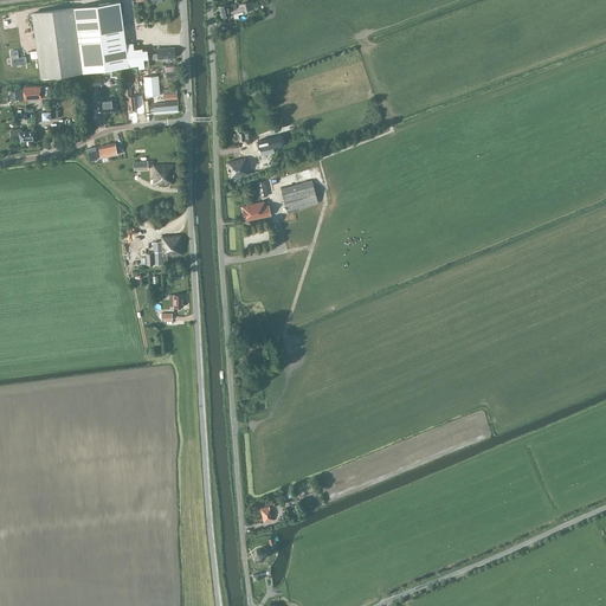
[(122,0),(97,4),(107,69),(139,64),(140,68),(149,66),(148,58),(147,50),(142,50),(142,49),(134,50),(133,43),(128,44),(123,8),(122,0)]
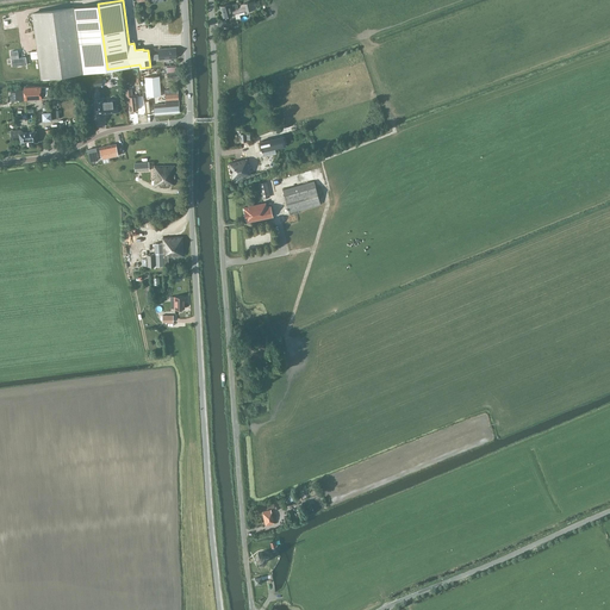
[(254,0),(244,2),(244,4),(246,6),(247,11),(251,10),(256,8),(254,0)]
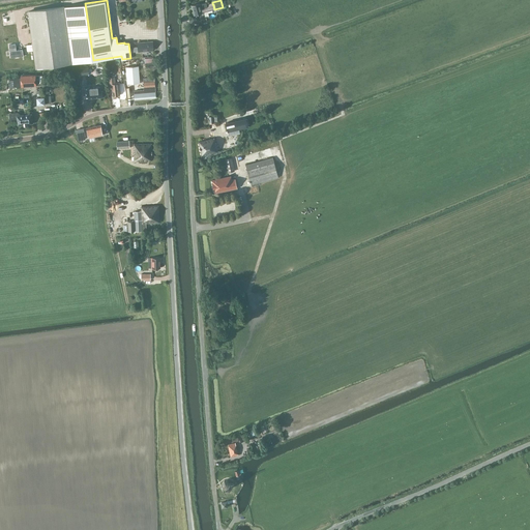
[(85,3),(64,5),(72,62),(93,60),(85,3)]
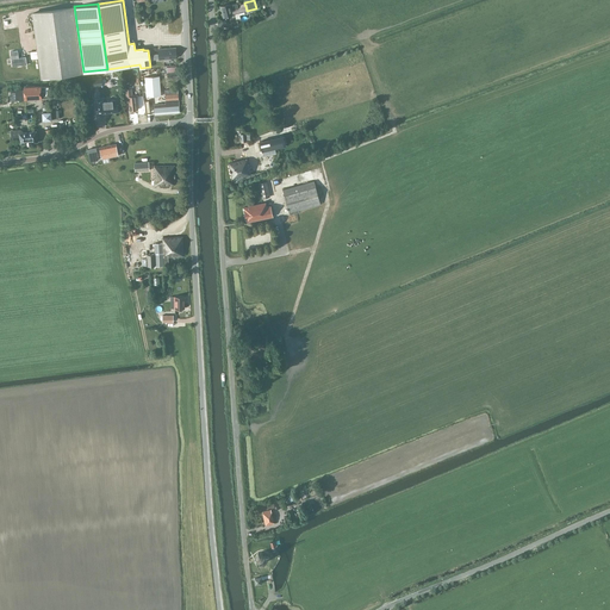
[(229,4),(221,6),(222,11),(224,17),(232,16),(231,11),(232,10),(234,14),(235,14),(244,12),(247,11),(246,6),(241,7),(238,7),(237,4),(230,5),(229,4)]
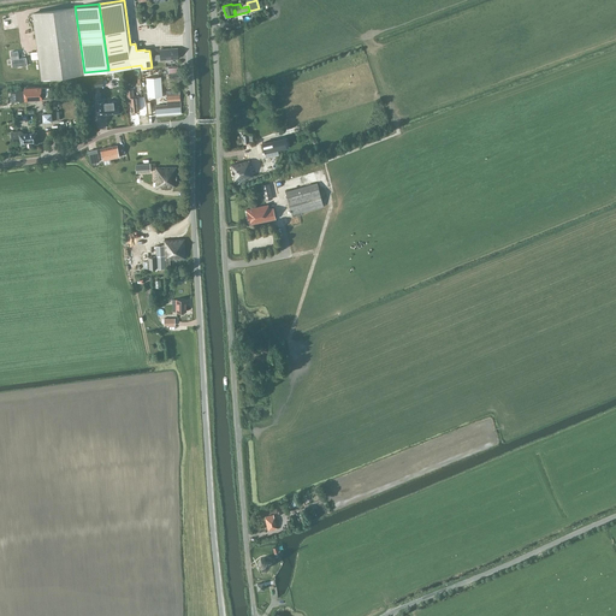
[(75,6),(33,12),(37,52),(39,59),(41,78),(84,72),(75,6)]
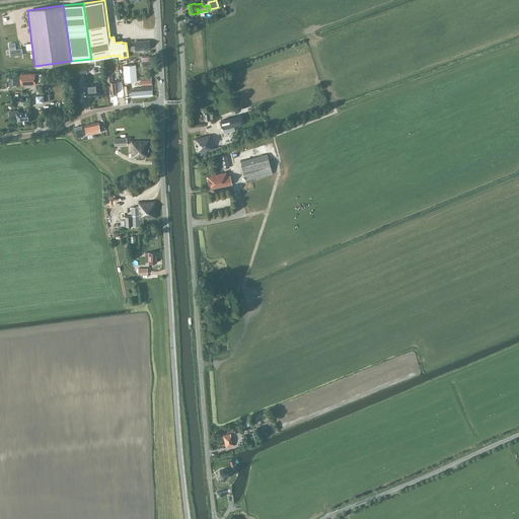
[(135,51),(146,50),(150,50),(150,41),(146,41),(135,42),(135,46),(131,46),(131,51),(135,51)]
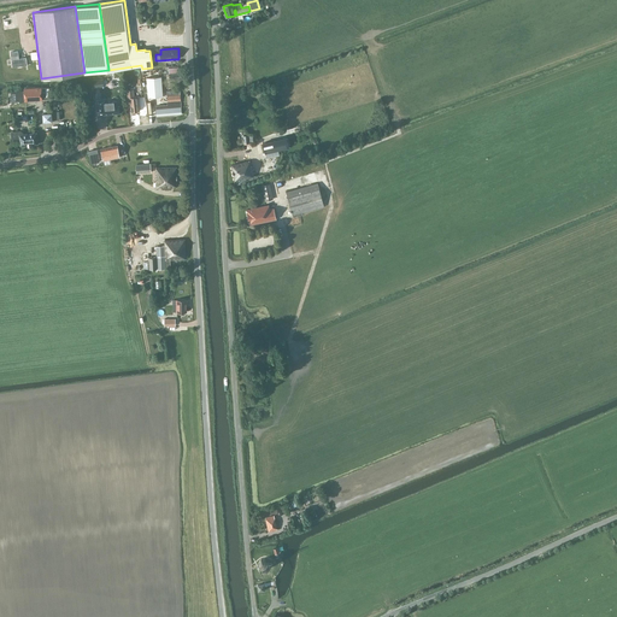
[(169,69),(170,80),(182,78),(181,68),(169,69)]
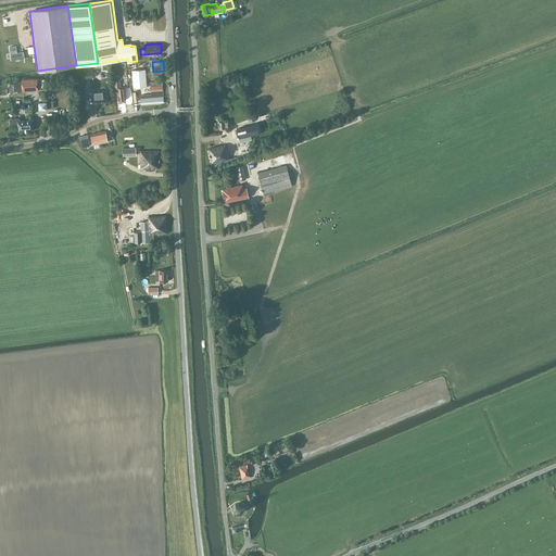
[(147,87),(146,70),(131,71),(134,88),(147,87)]
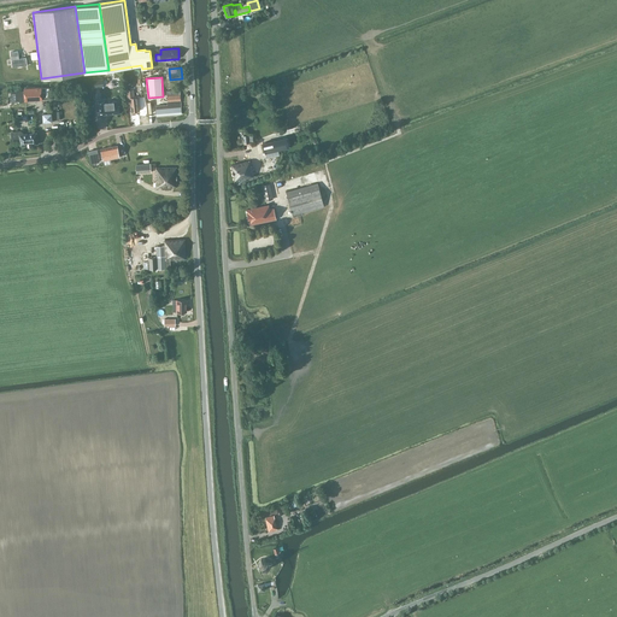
[(16,94),(11,94),(10,94),(11,103),(12,103),(16,103),(16,101),(25,101),(30,100),(41,100),(42,100),(42,99),(50,99),(48,88),(41,88),(41,87),(24,88),(24,92),(16,93),(16,94)]
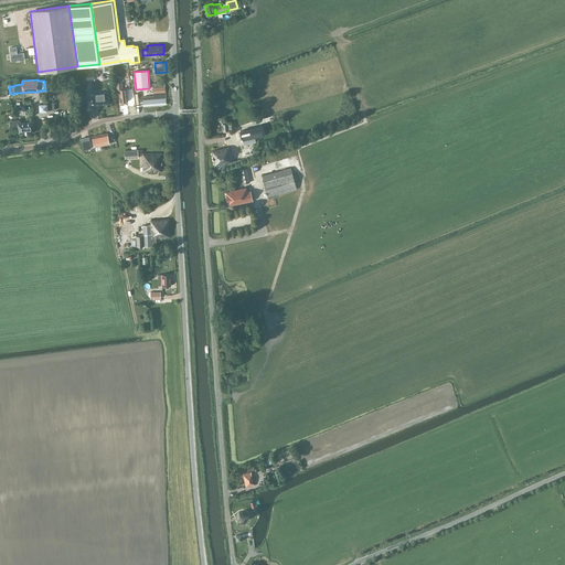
[(117,91),(118,97),(119,97),(120,103),(127,102),(126,89),(123,89),(121,83),(116,83),(117,91)]
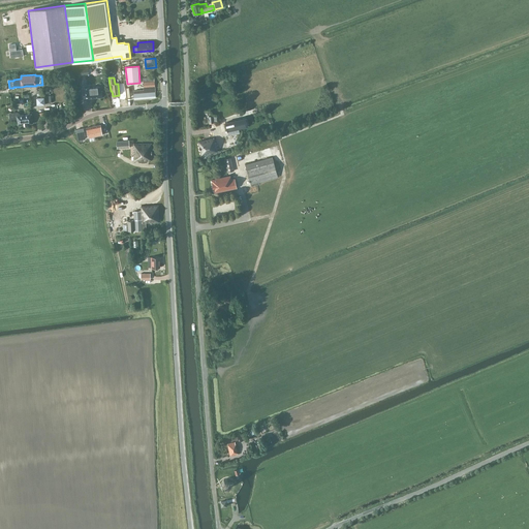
[(155,78),(143,79),(144,90),(134,91),(134,93),(133,93),(134,99),(156,98),(155,78)]
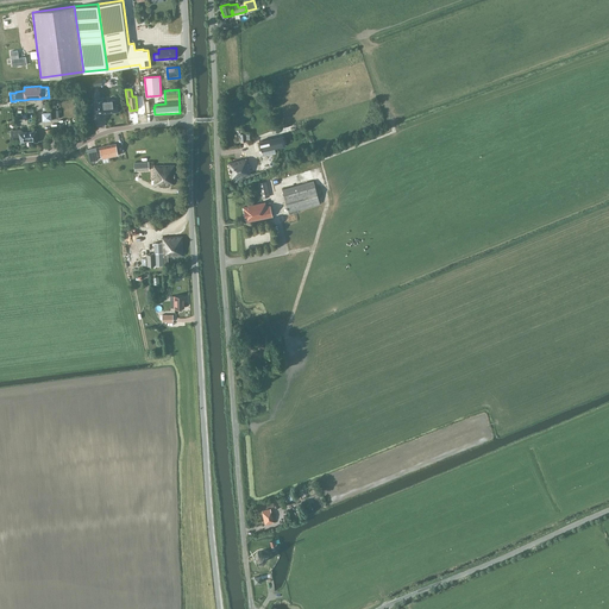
[(102,113),(119,112),(118,104),(115,105),(114,100),(98,101),(99,113),(102,113)]
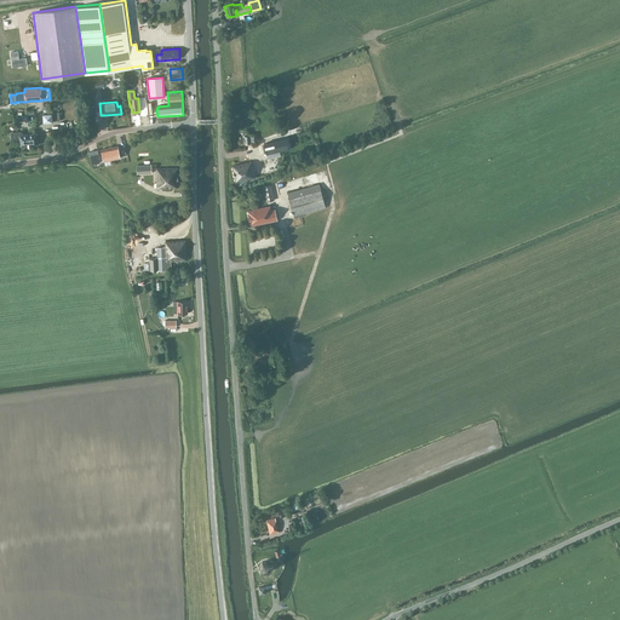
[(19,136),(21,139),(21,147),(39,144),(36,133),(23,135),(19,136)]
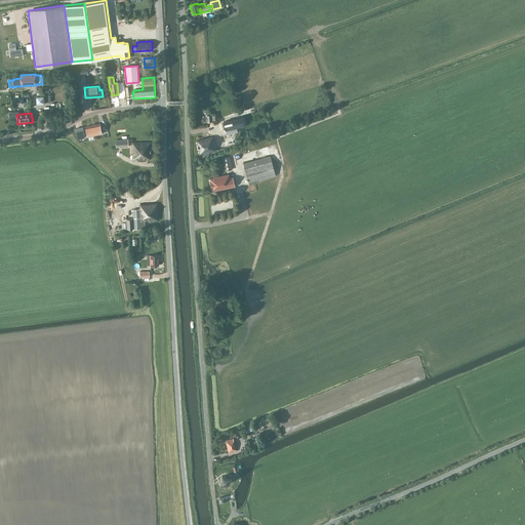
[(119,118),(116,119),(117,125),(134,122),(134,118),(133,116),(130,116),(121,118),(119,118)]
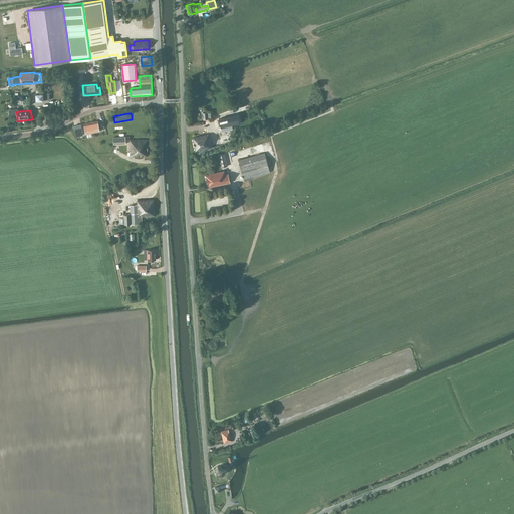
[(239,113),(218,118),(220,127),(221,127),(232,124),(241,122),(239,113)]
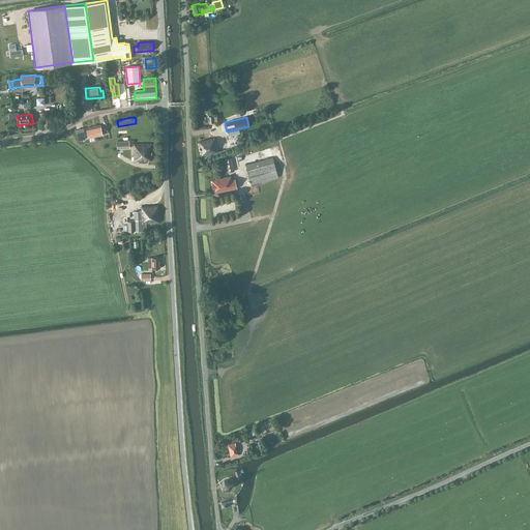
[(100,125),(87,127),(89,138),(102,135),(100,125)]
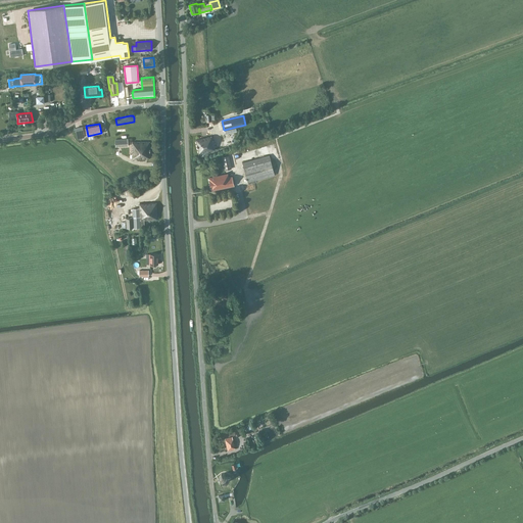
[(76,131),(77,139),(83,137),(82,133),(81,127),(79,127),(75,128),(76,131)]
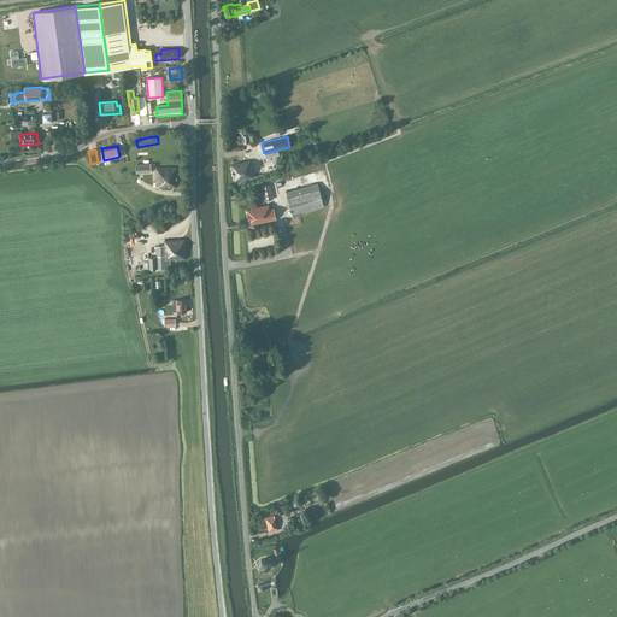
[(250,160),(231,165),(235,181),(253,176),(254,176),(252,166),(251,166),(250,160)]
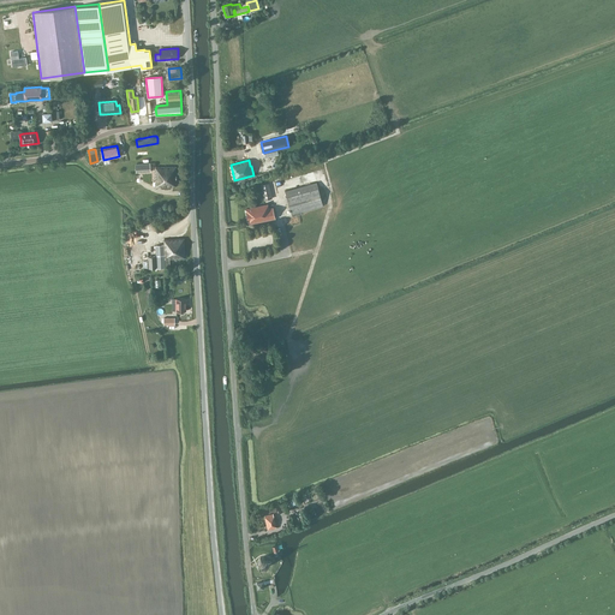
[(156,181),(156,186),(177,186),(177,167),(155,167),(155,181),(156,181)]
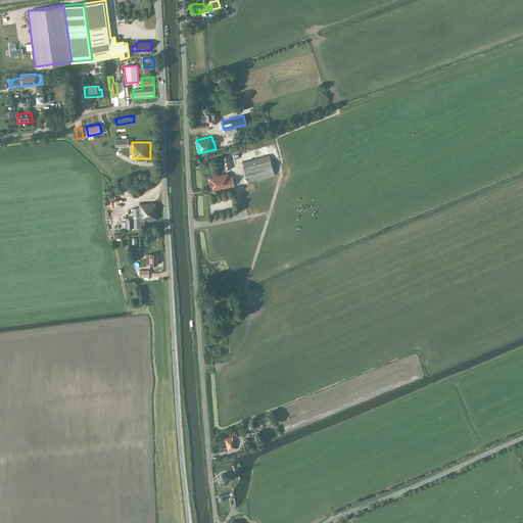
[(231,167),(235,165),(233,155),(222,157),(225,171),(232,169),(231,167)]
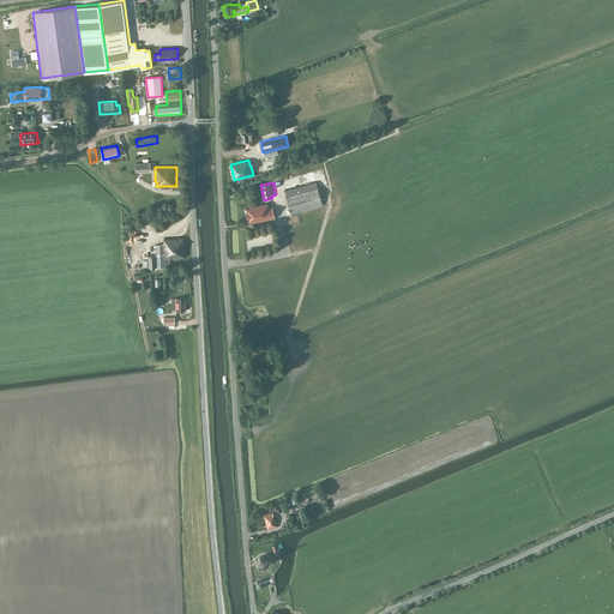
[(284,191),(286,197),(292,216),(301,214),(300,212),(323,206),(315,182),(284,191)]
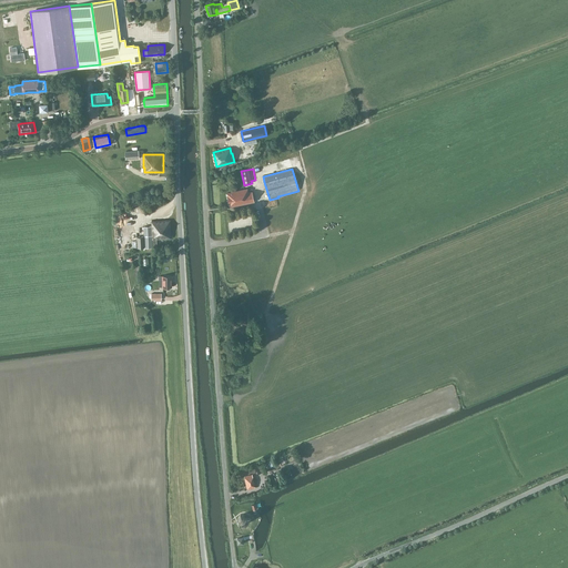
[(230,208),(254,202),(252,191),(249,192),(247,189),(226,193),(230,208)]
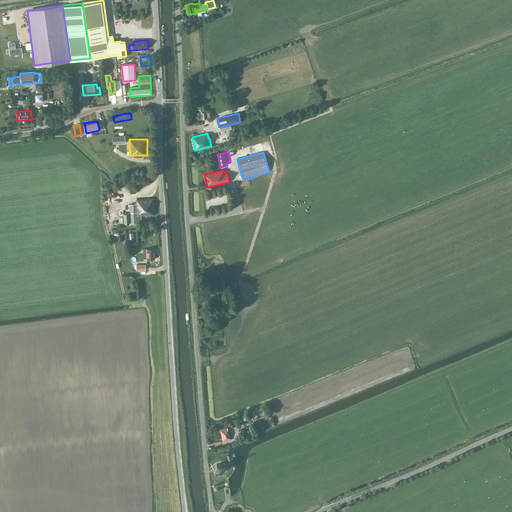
[(129,204),(130,210),(130,213),(123,214),(124,223),(131,223),(142,223),(141,215),(154,215),(153,199),(137,199),(137,204),(136,204),(129,204)]
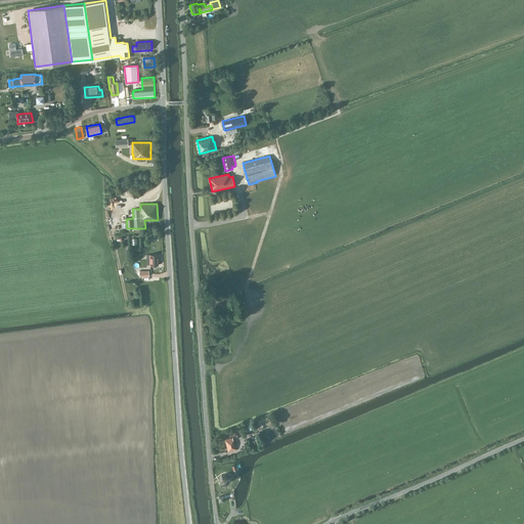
[(154,265),(159,265),(159,264),(159,262),(159,255),(149,255),(149,262),(149,263),(149,265),(154,265)]
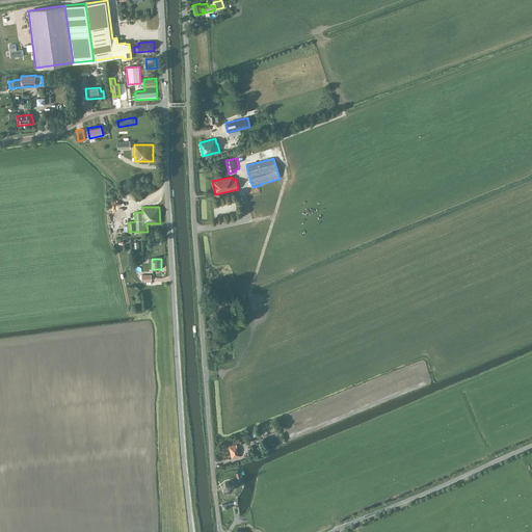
[(232,458),(239,457),(236,445),(229,447),(232,458)]
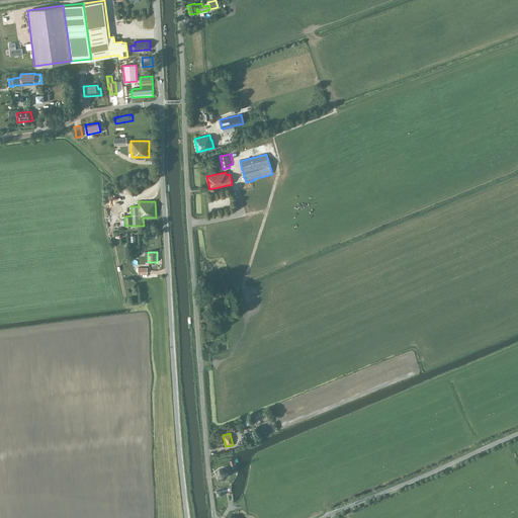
[(228,475),(226,469),(223,468),(220,468),(218,472),(219,478),(223,479),(226,478),(228,475)]
